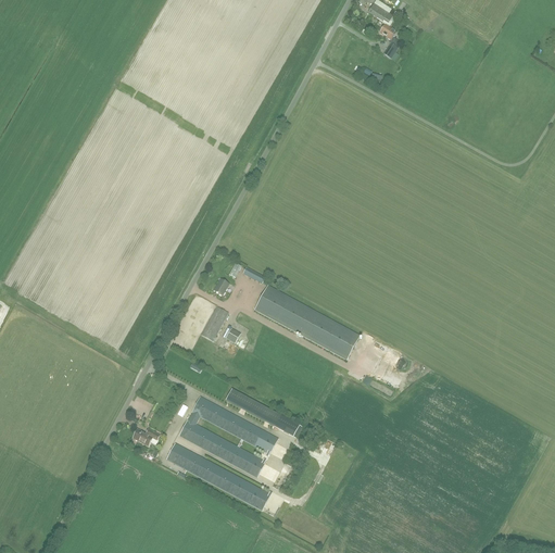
[(392,14),(380,7),(374,2),(367,11),(382,20),(383,19),(388,22),(392,14)]
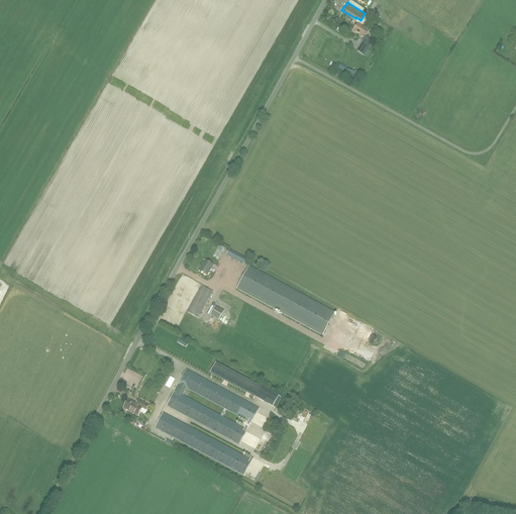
[(365,32),(368,27),(357,20),(351,28),(363,35),(362,37),(364,38),(368,41),(371,36),(365,32)]
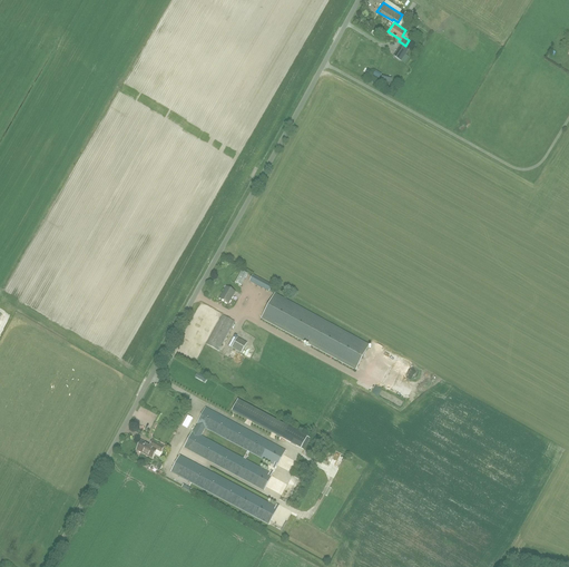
[(408,47),(405,46),(401,42),(393,54),(400,58),(408,47)]
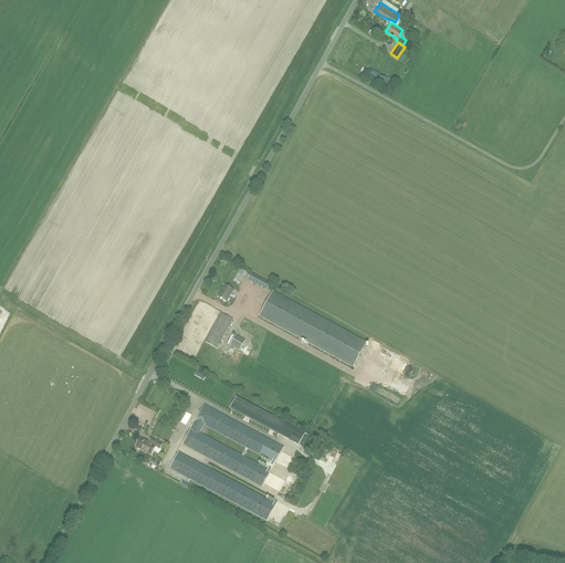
[(239,266),(232,277),(239,280),(244,269),(239,266)]
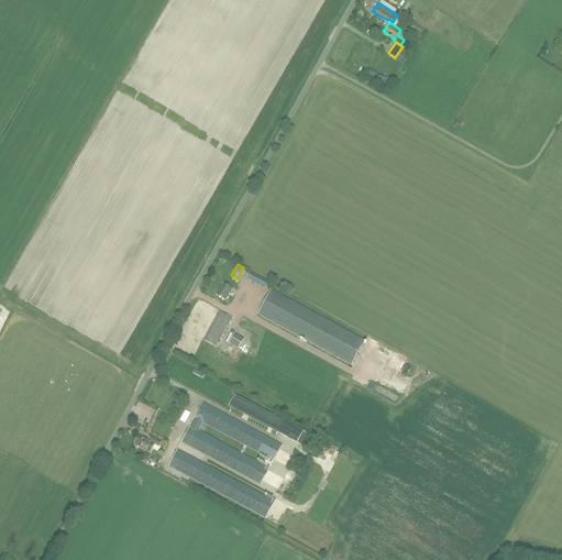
[(268,280),(249,268),(245,275),(265,285),(268,280)]
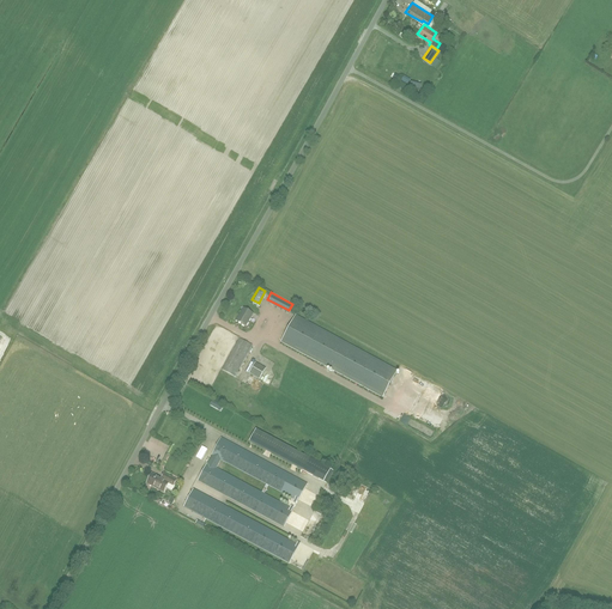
[(244,323),(252,310),(243,305),(240,310),(240,311),(236,317),(240,320),(240,321),(244,323)]
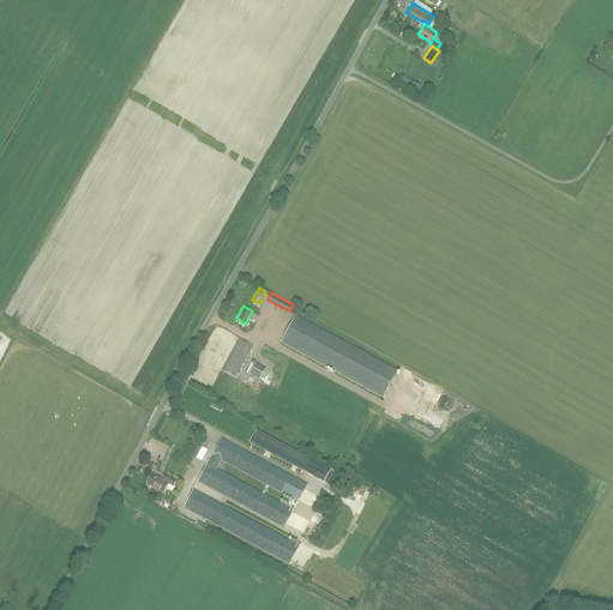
[(383,396),(397,368),(295,313),(281,339),(383,396)]
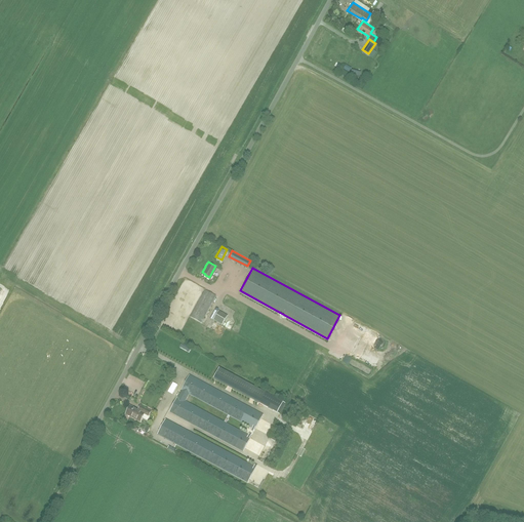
[(200,320),(214,293),(204,287),(190,314),(200,320)]
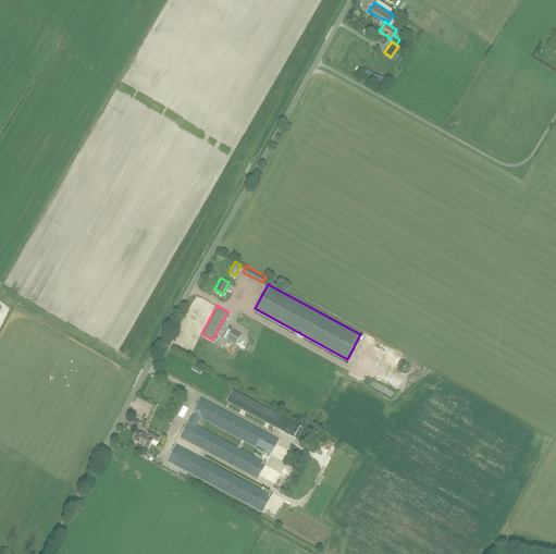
[(241,332),(231,327),(225,336),(235,342),(241,332)]
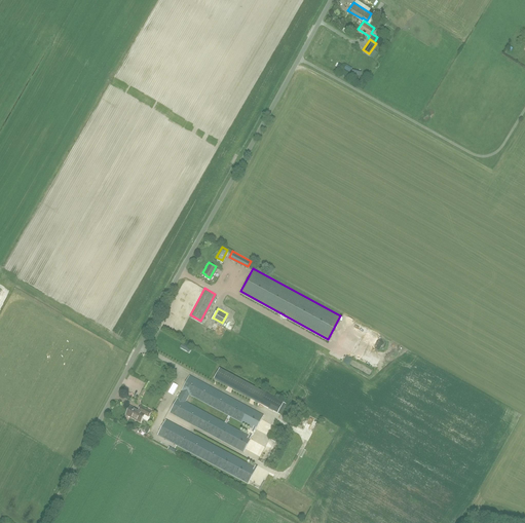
[(361,361),(359,366),(370,370),(372,365),(361,361)]
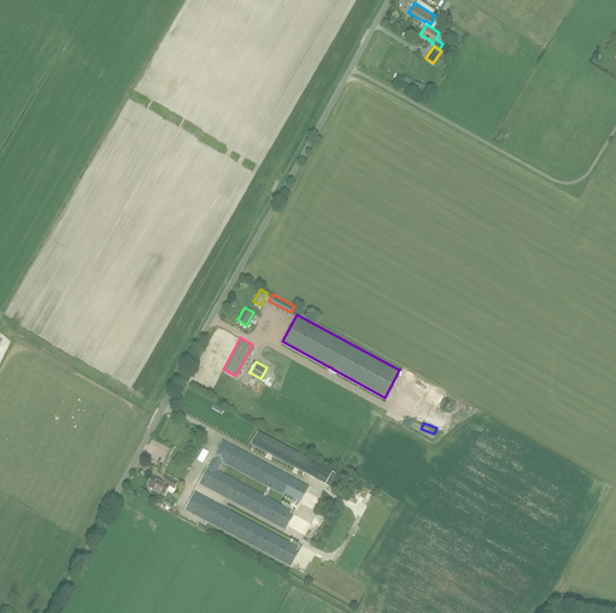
[(253,432),(250,441),(268,449),(265,455),(271,458),(274,454),(291,461),(297,461),(292,459),(291,454),(291,453),(291,447),(287,448),(286,444),(275,440),(275,437),(264,440),(267,434),(259,431),(253,432)]
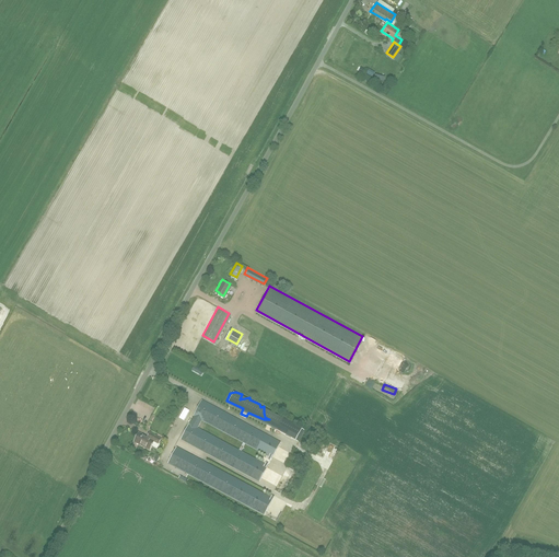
[(258,479),(267,463),(240,449),(244,441),(271,455),(279,440),(201,397),(193,413),(193,414),(188,421),(188,420),(179,437),(258,479)]
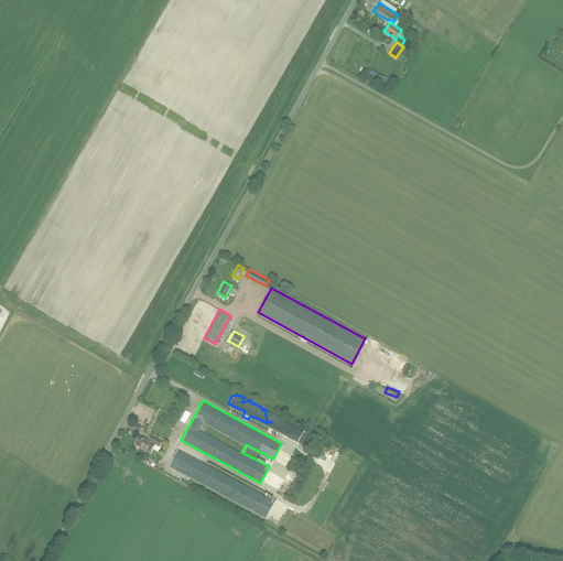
[(352,455),(303,429),(283,419),(277,430),(346,466),(352,455)]
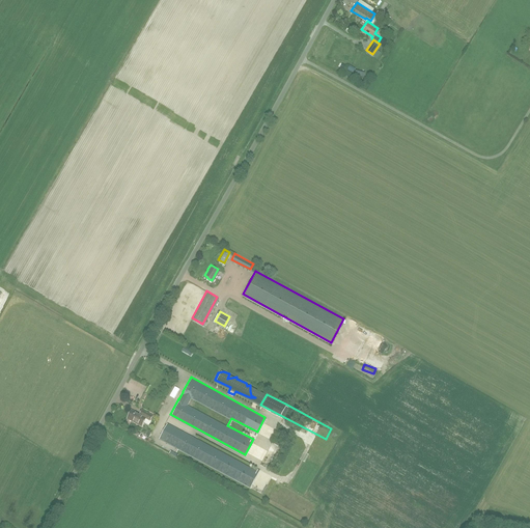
[(141,423),(143,419),(145,416),(149,418),(151,413),(141,408),(139,412),(131,408),(127,416),(141,423)]
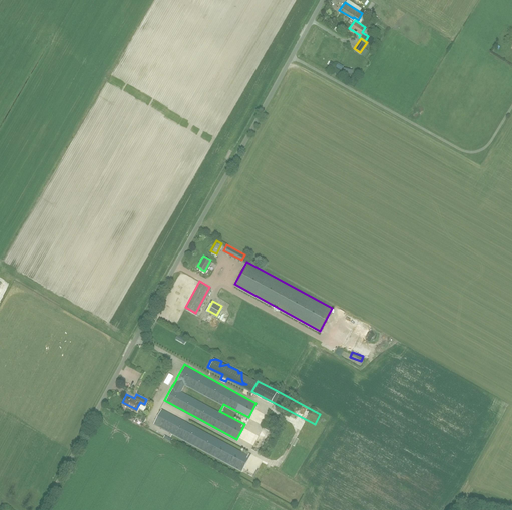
[(247,453),(160,407),(153,421),(241,469),(250,452),(248,451),(247,453)]
